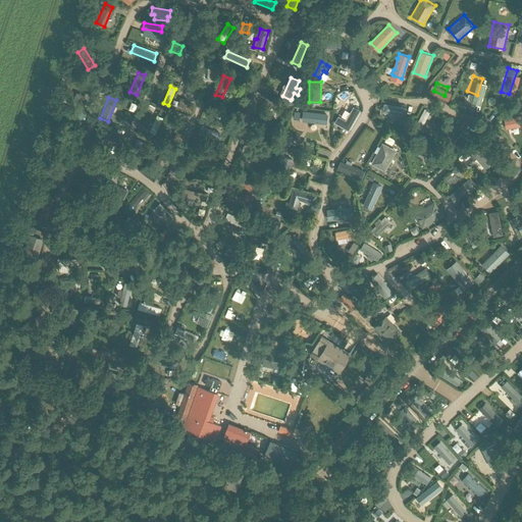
[(385,103),(383,110),(406,115),(407,108),(385,103)]
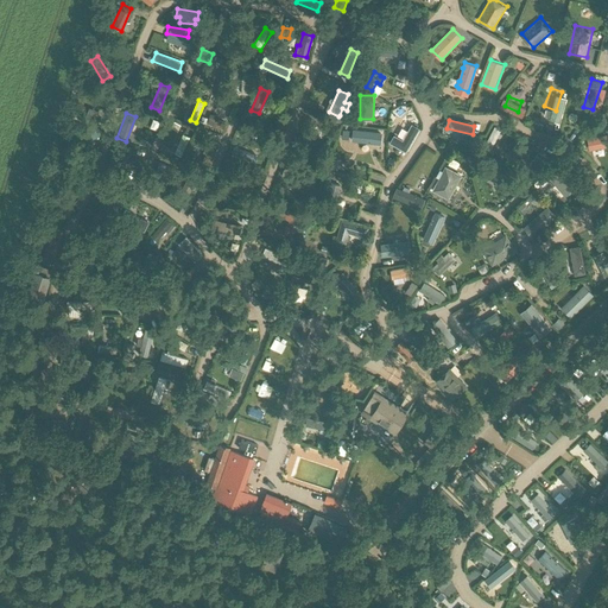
[(78,122),(75,131),(99,139),(101,131),(78,122)]
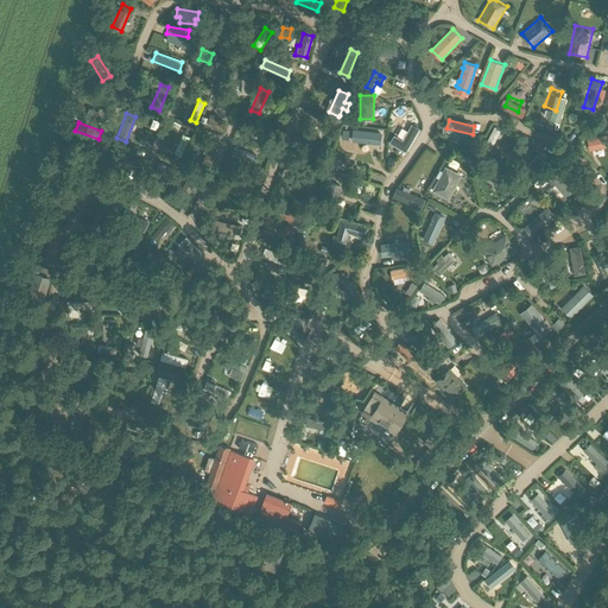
[(394,134),(391,143),(399,147),(396,154),(404,158),(422,127),(413,124),(404,139),(394,134)]
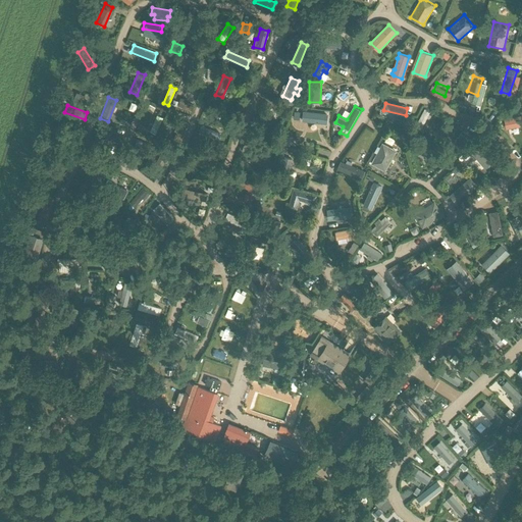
[(501,120),(521,118),(521,107),(501,109),(501,120)]
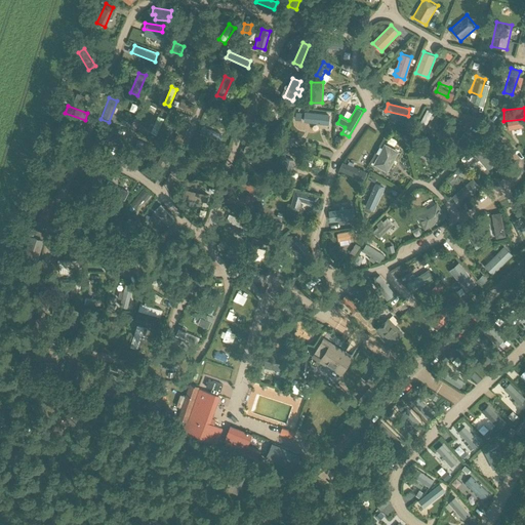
[(158,116),(151,132),(156,134),(163,118),(158,116)]
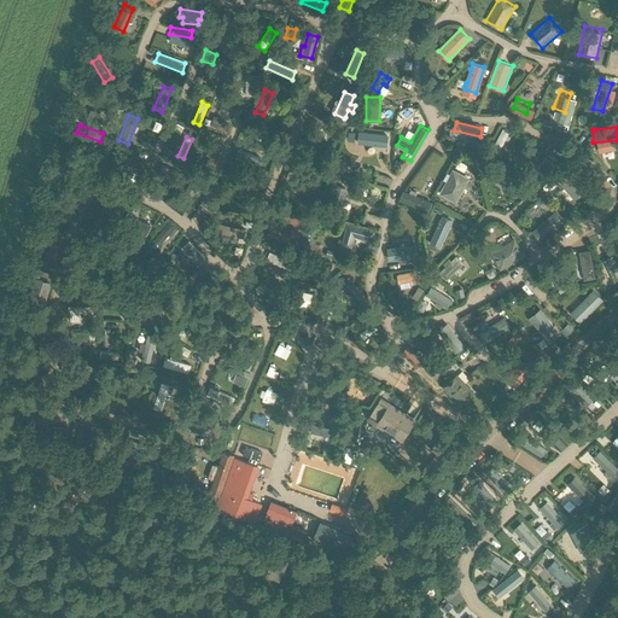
[(237,149),(233,157),(257,167),(261,157),(237,149)]
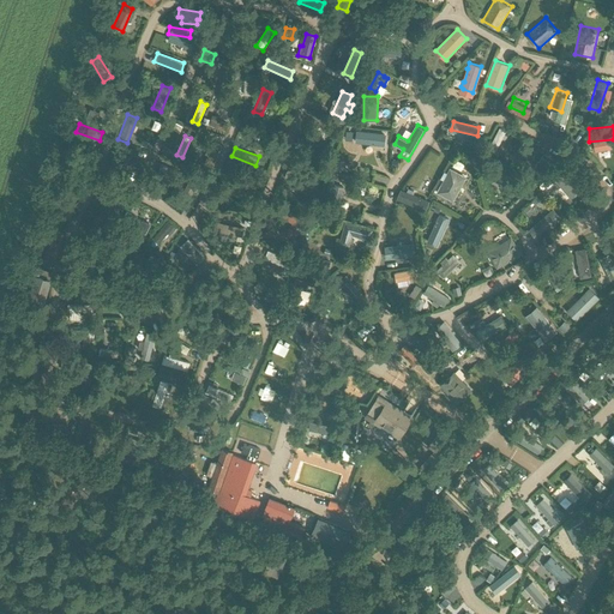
[(459,148),(452,150),(455,157),(462,154),(459,148)]
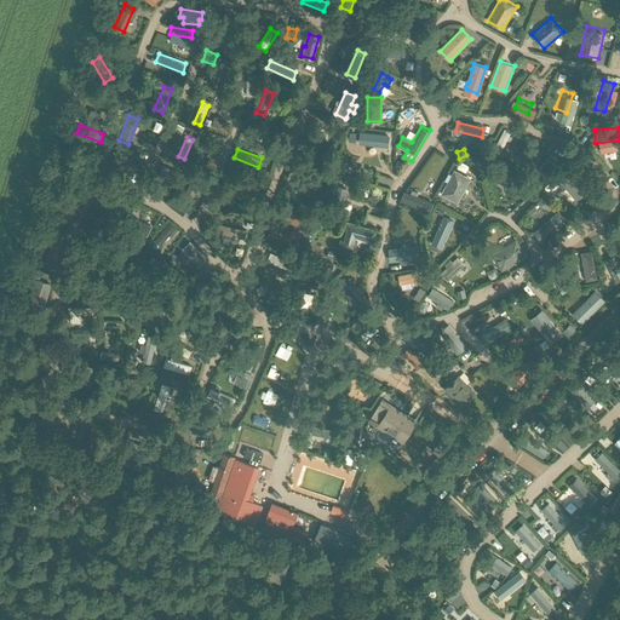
[(162,166),(159,173),(178,182),(182,174),(162,166)]
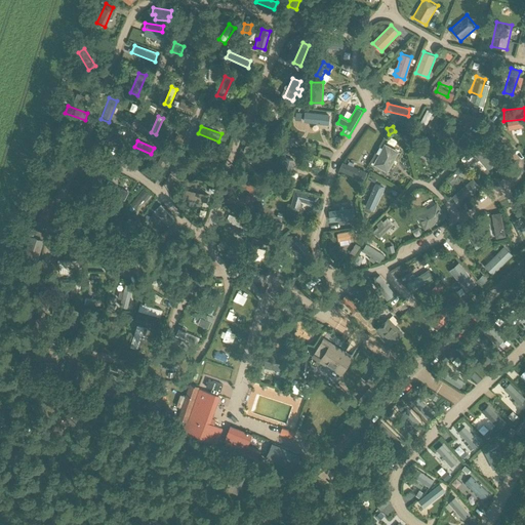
[(484,143),(474,152),(488,169),(498,159),(484,143)]
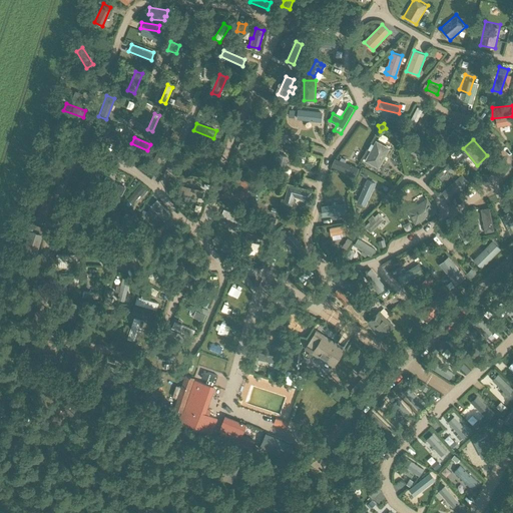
[(71,140),(63,158),(69,161),(76,142),(71,140)]
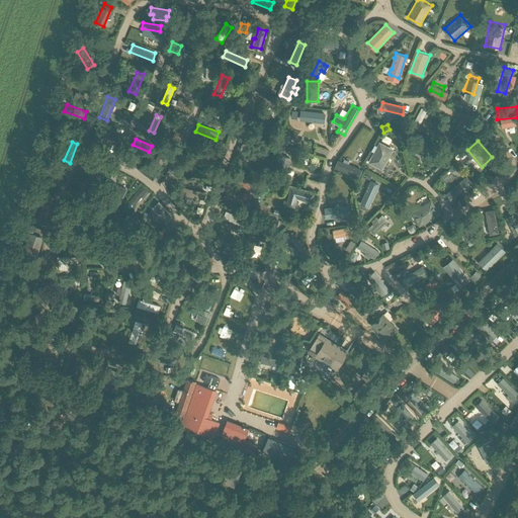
[(379,143),(369,162),(381,169),(392,150),(379,143)]
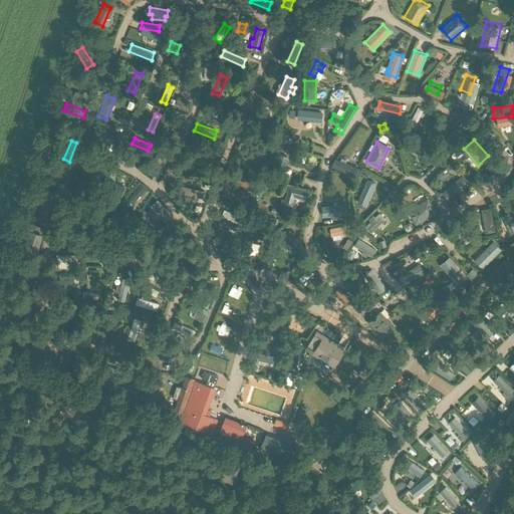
[(246,143),(244,149),(252,153),(257,154),(265,157),(267,150),(246,143)]
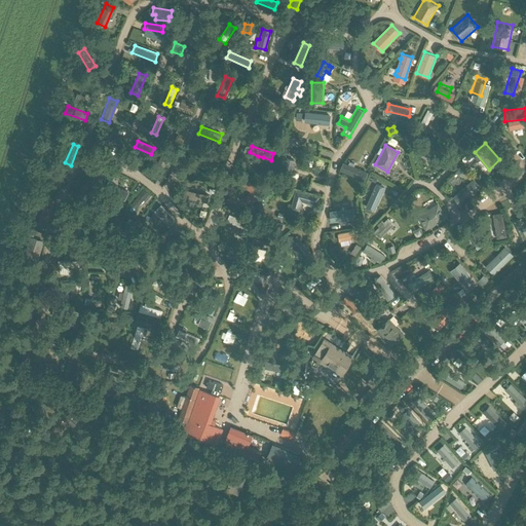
[(164,149),(155,167),(162,172),(172,153),(164,149)]
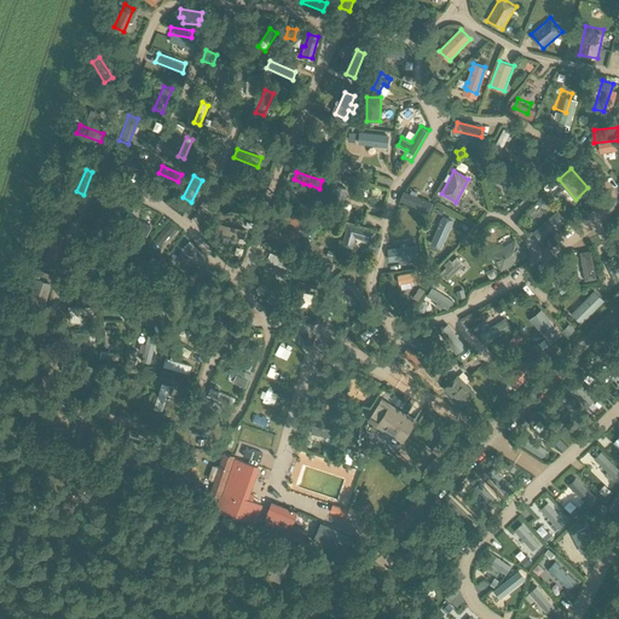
[(339,207),(341,179),(329,179),(328,207),(339,207)]
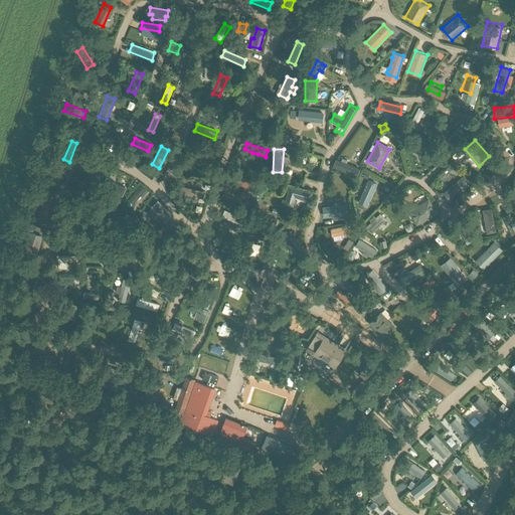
[(348,168),(351,161),(336,155),(333,162),(348,168)]
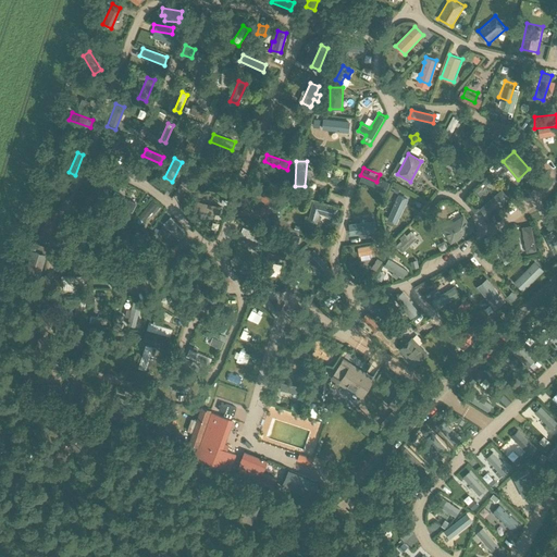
[(50,174),(47,182),(58,186),(54,194),(63,198),(70,183),(50,174)]
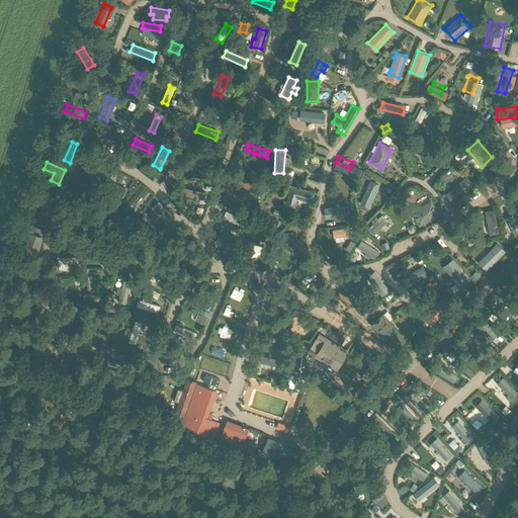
[(93,170),(87,192),(95,194),(101,172),(93,170)]
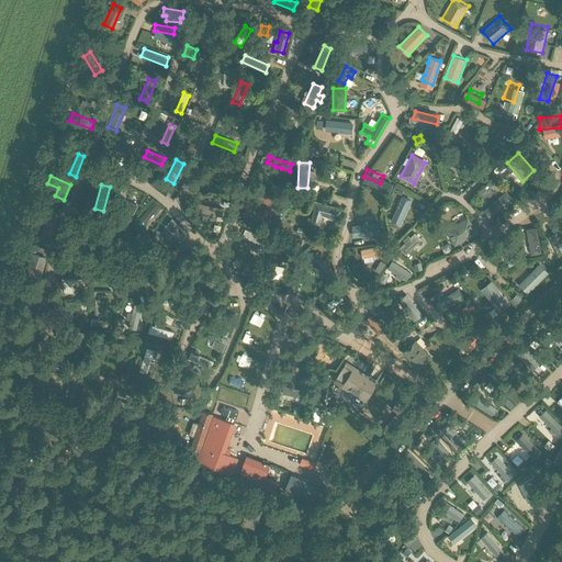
[(258,186),(253,194),(268,204),(261,214),(270,220),(282,201),(258,186)]
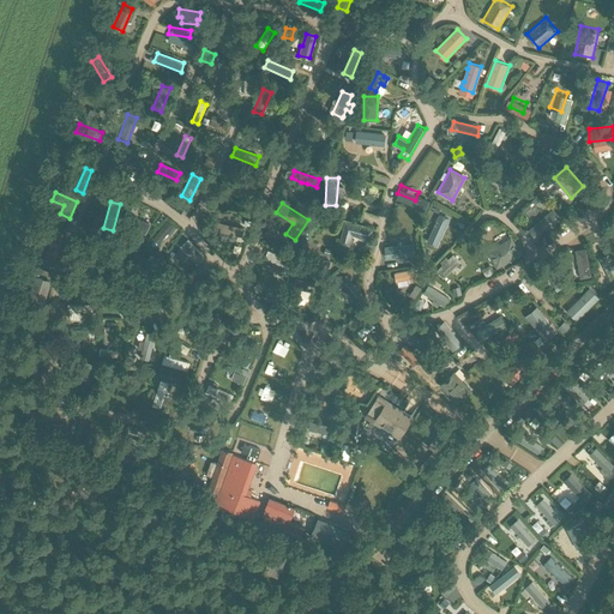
[(541,236),(561,220),(554,210),(549,215),(551,216),(541,224),(539,224),(535,228),(535,229),(541,236)]
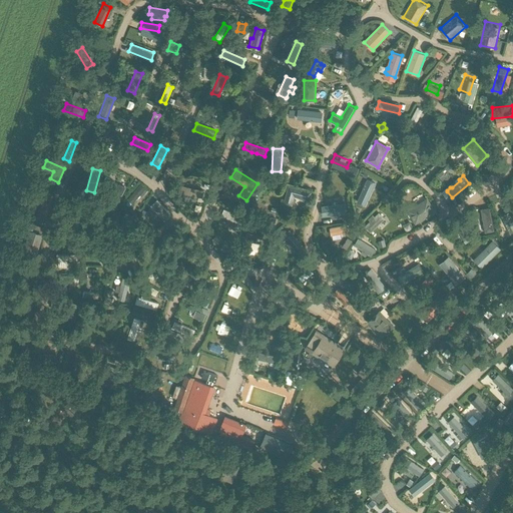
[(119,183),(108,204),(115,207),(125,186),(119,183)]
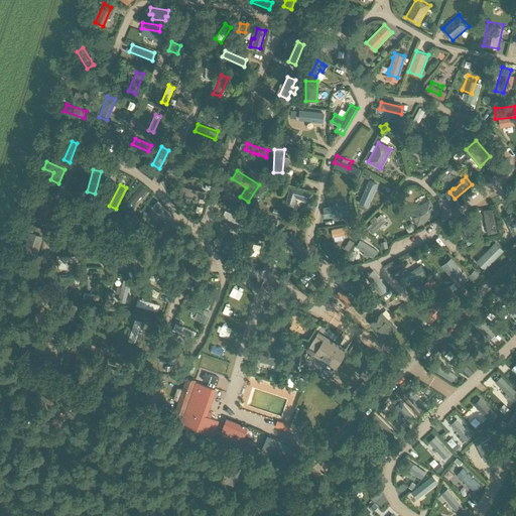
[(141,185),(128,201),(133,205),(141,196),(143,197),(148,191),(141,185)]
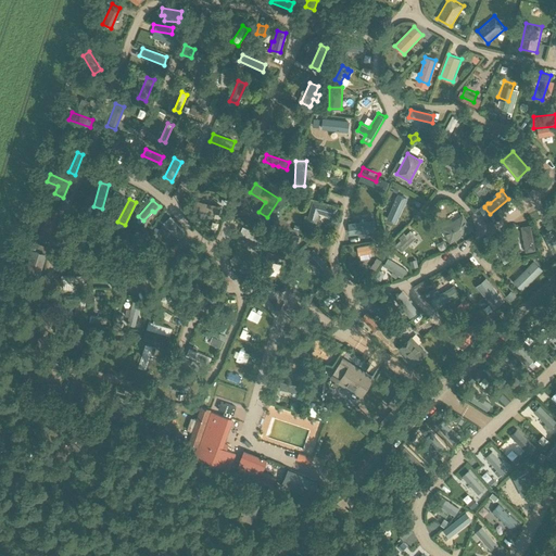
[(197,200),(194,207),(206,211),(206,213),(213,215),(214,212),(218,213),(219,205),(197,200)]
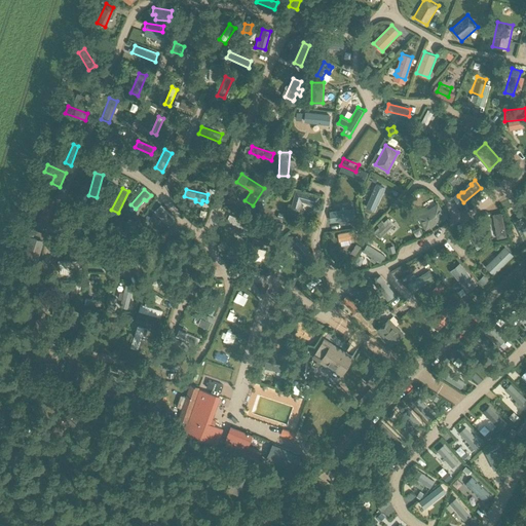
[(296,191),(291,210),(298,212),(301,201),(315,204),(318,197),(296,191)]
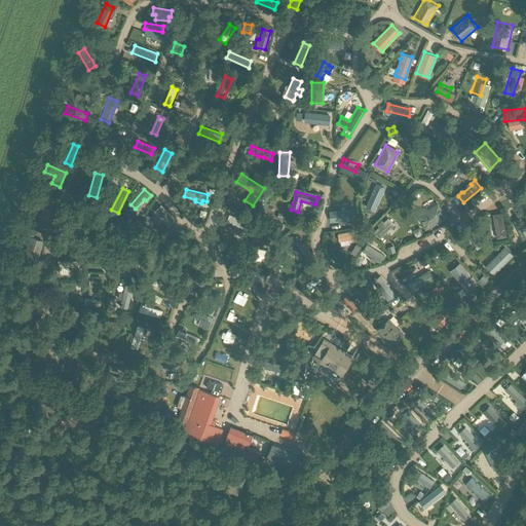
[(39,193),(36,201),(43,203),(37,223),(46,226),(55,198),(39,193)]
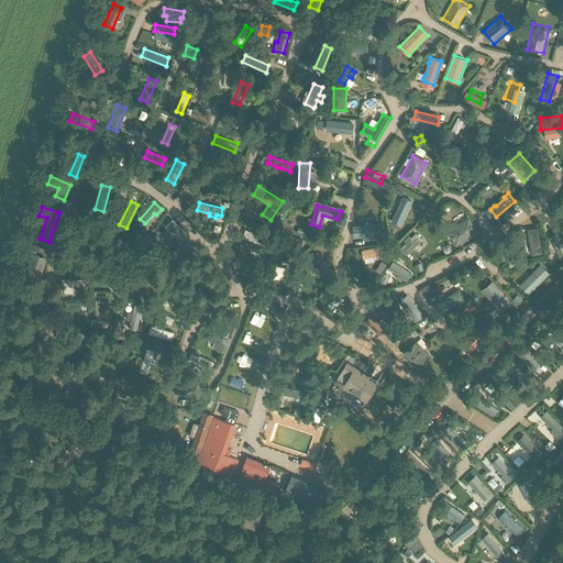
[(111,211),(109,217),(117,220),(119,213),(111,211)]
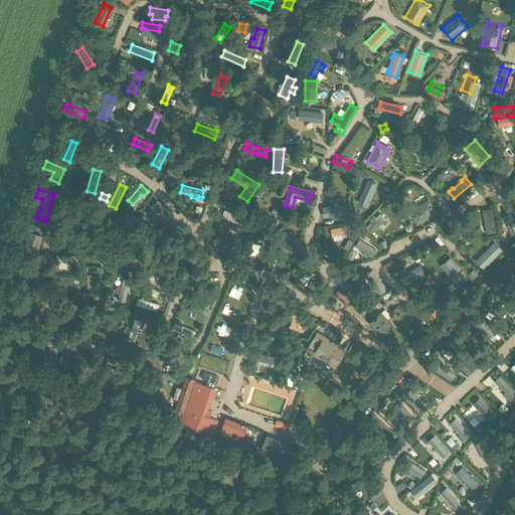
[(428,200),(409,211),(416,223),(436,212),(428,200)]
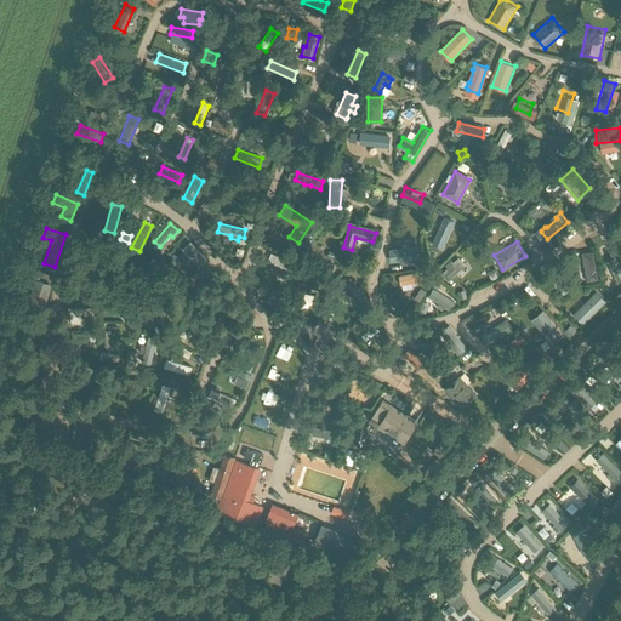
[(193,244),(187,249),(195,258),(193,260),(198,266),(200,263),(205,258),(193,244)]
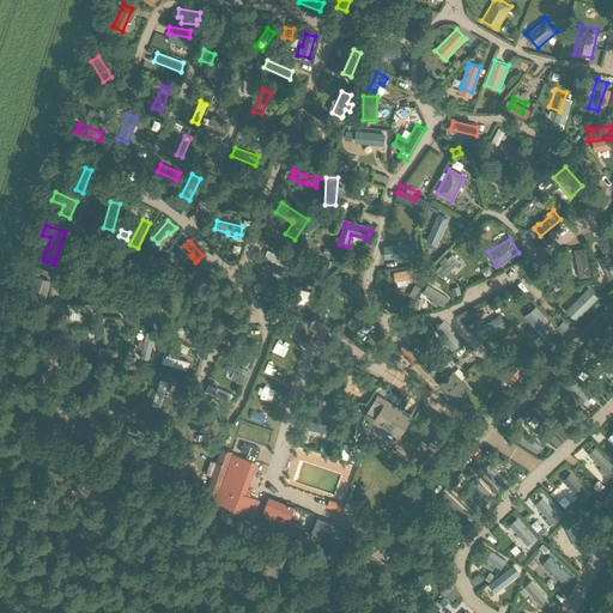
[(445,246),(434,258),(442,266),(454,254),(445,246)]
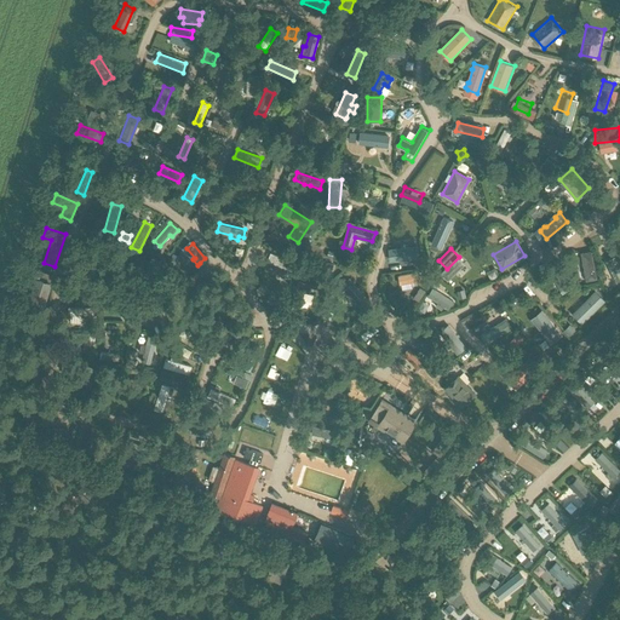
[(270,252),(267,260),(291,270),(294,262),(270,252)]
